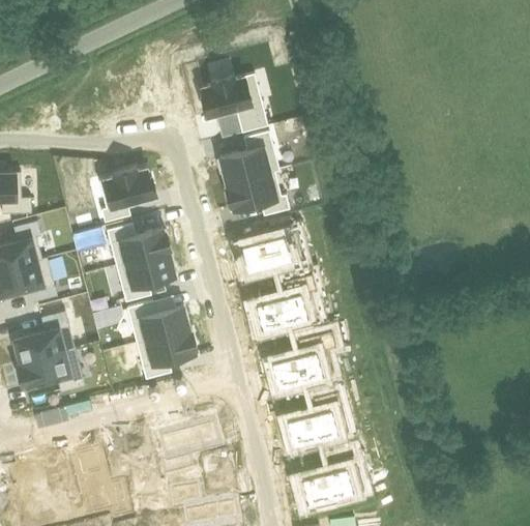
[(203,97),(201,97),(206,117),(235,109),(241,134),(267,126),(254,75),(234,80),(234,77),(210,83),(211,85),(201,88),(203,97)]
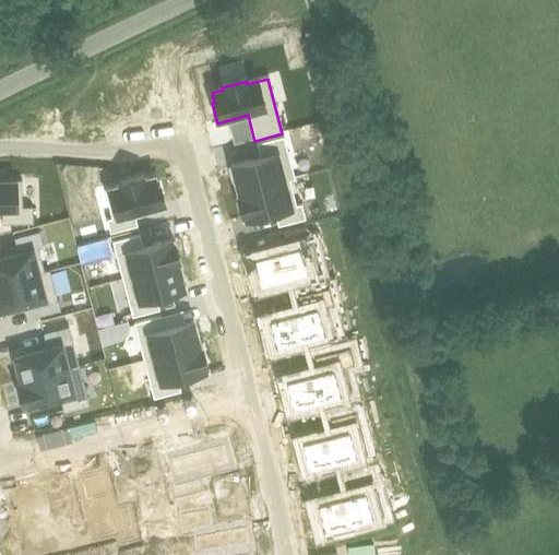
[(233,169),(228,170),(232,185),(236,184),(239,195),(294,180),(284,139),(257,145),(260,158),(232,166),(233,169)]
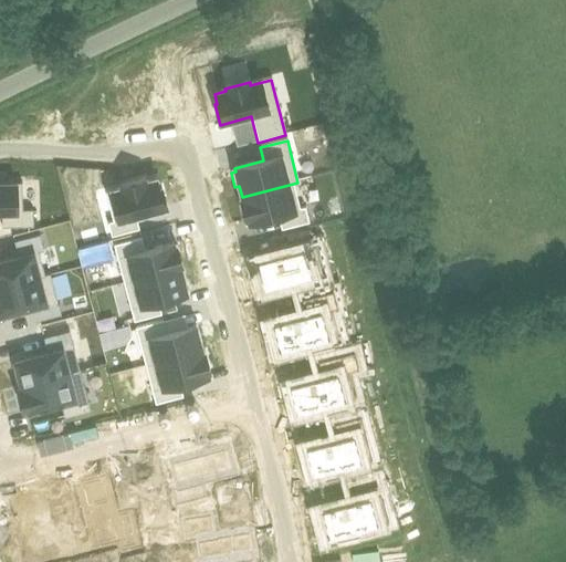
[(0,214),(1,214),(1,229),(33,228),(33,211),(19,211),(19,181),(3,181),(3,178),(0,177),(0,214)]
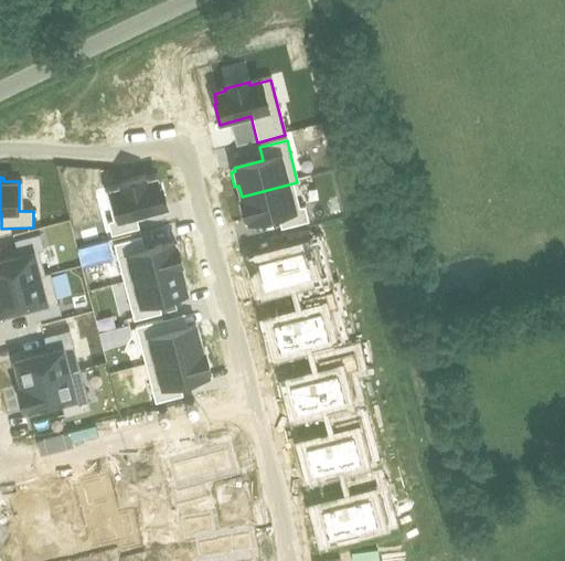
[(120,189),(105,193),(113,223),(107,224),(112,237),(139,231),(136,218),(167,210),(161,189),(159,190),(156,180),(146,182),(145,180),(120,187),(120,189)]
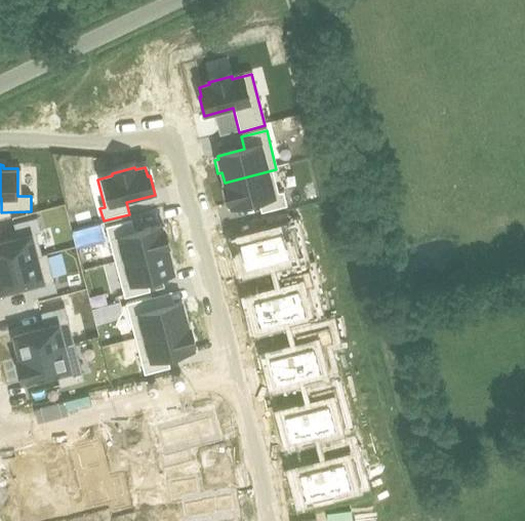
[(225,186),(223,186),(228,205),(230,205),(231,208),(257,201),(260,214),(286,207),(283,193),(278,195),(272,171),(277,169),(276,169),(225,183),(225,186)]
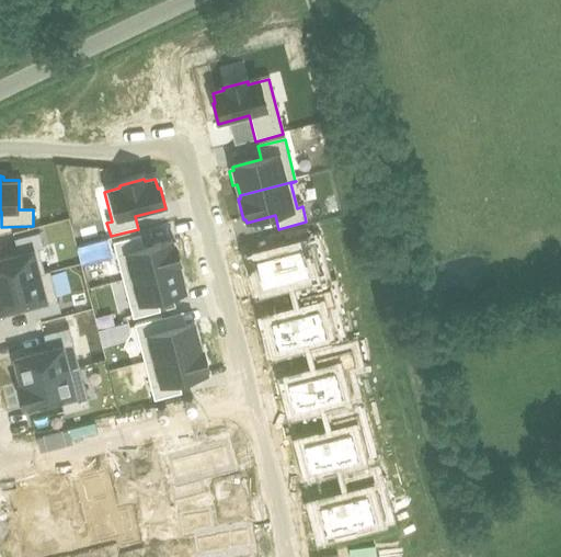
[(287,251),(252,260),(260,291),(311,277),(304,248),(312,246),(309,231),(283,238),(287,251)]
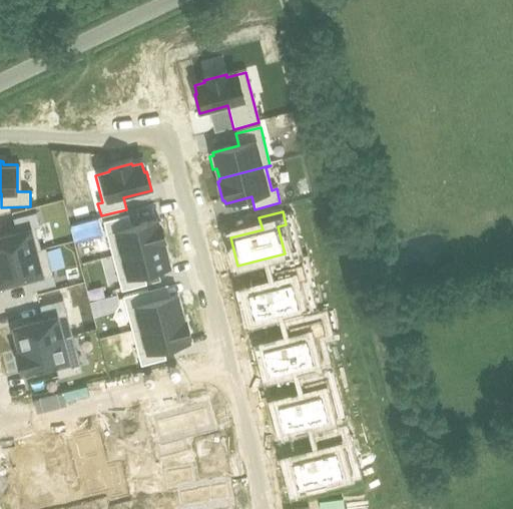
[(0,261),(41,250),(35,229),(39,228),(35,213),(13,219),(16,231),(0,234),(0,261)]
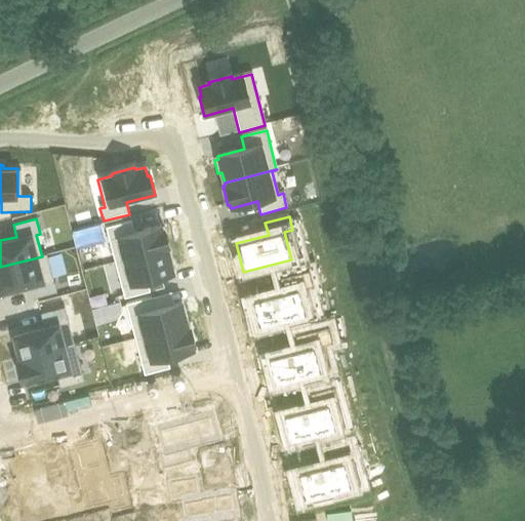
[(130,221),(106,228),(115,264),(167,249),(166,248),(170,247),(165,228),(161,229),(160,226),(133,233),(130,221)]
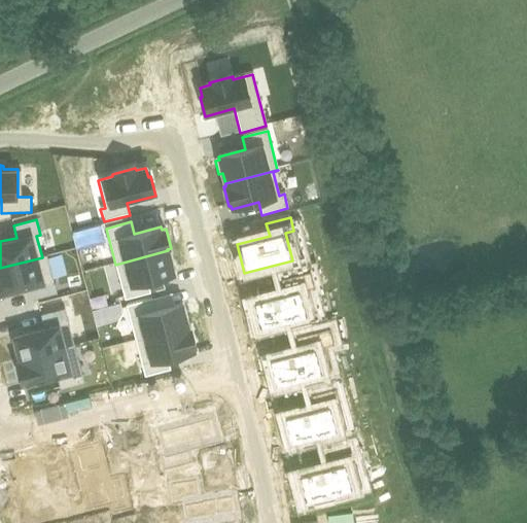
[(168,250),(115,265),(125,300),(150,293),(147,281),(174,275),(168,250)]
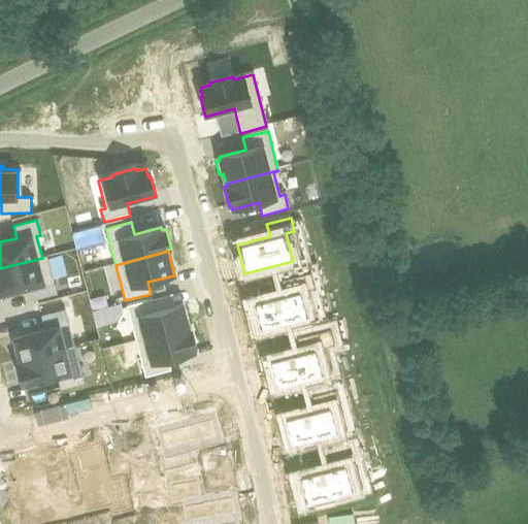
[(42,258),(0,268),(0,295),(29,288),(33,301),(57,295),(46,257),(42,258)]
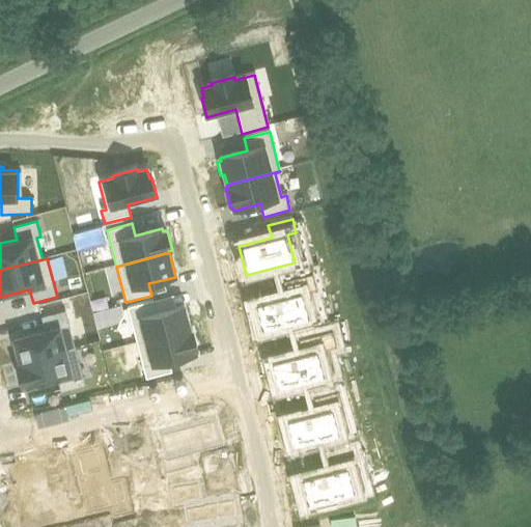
[(256,308),(252,308),(258,329),(261,329),(262,331),(317,316),(311,292),(316,290),(312,275),(283,283),(286,297),(255,305),(256,308)]
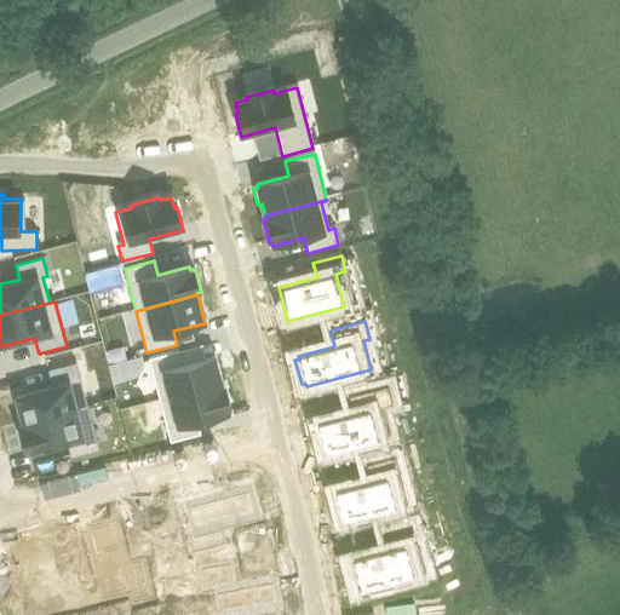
[(178,351),(149,358),(160,401),(220,385),(213,357),(182,365),(178,351)]
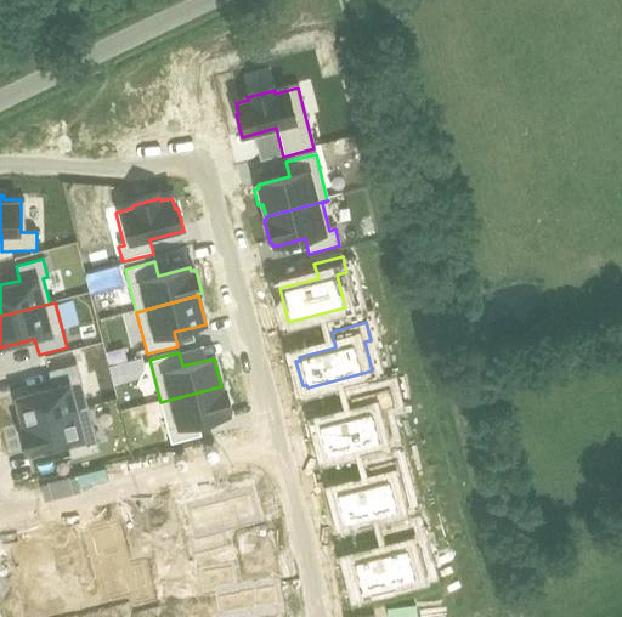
[(52,386),(15,396),(22,425),(88,408),(75,364),(47,372),(52,386)]
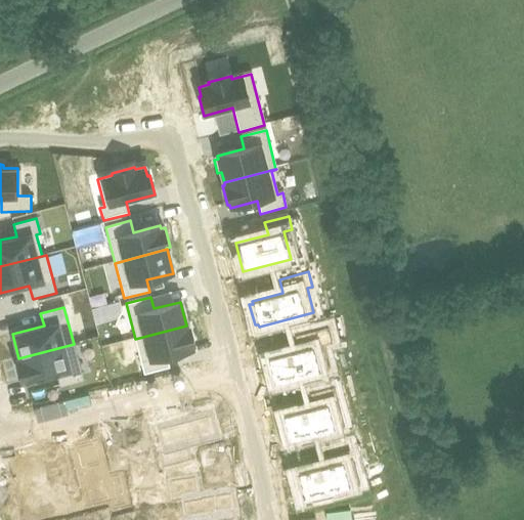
[(186,326),(135,339),(144,375),(169,369),(166,356),(192,349),(191,346),(195,345),(190,326),(186,327),(186,326)]
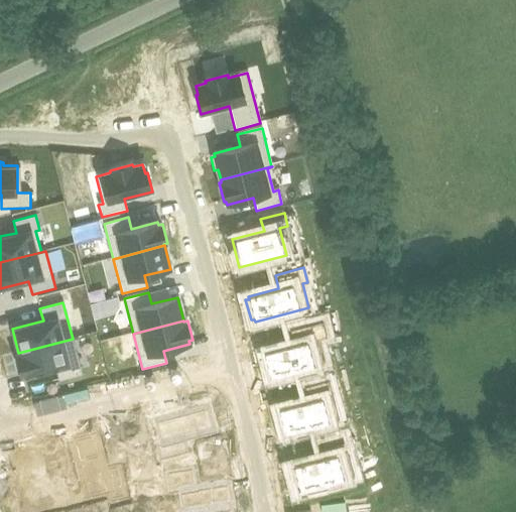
[(293,345),(263,353),(269,378),(324,364),(317,340),(327,338),(323,323),(289,331),(293,345)]
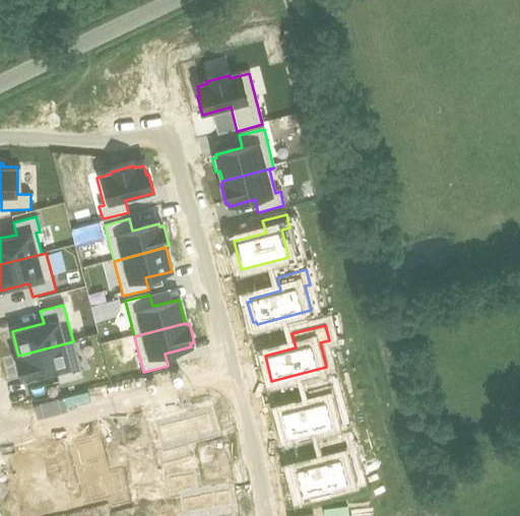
[(18,357),(15,358),(20,378),(23,377),(24,380),(56,372),(60,385),(82,379),(73,341),(18,356),(18,357)]
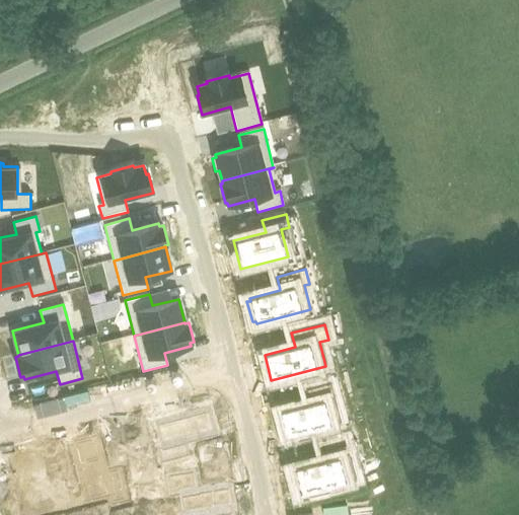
[(310,402),(278,411),(286,439),(332,427),(325,400),(334,398),(330,384),(307,390),(310,402)]
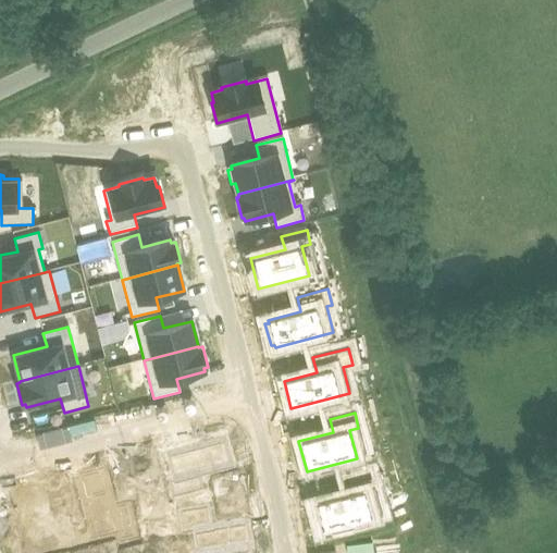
[(225,443),(168,458),(174,484),(169,486),(173,502),(203,494),(199,477),(232,468),(225,443)]
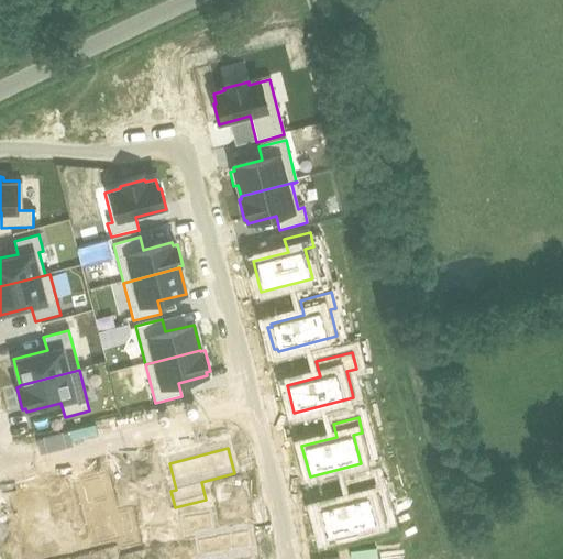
[(320,512),(316,513),(322,535),(326,534),(327,537),(386,522),(374,478),(348,485),(352,500),(319,508),(320,512)]
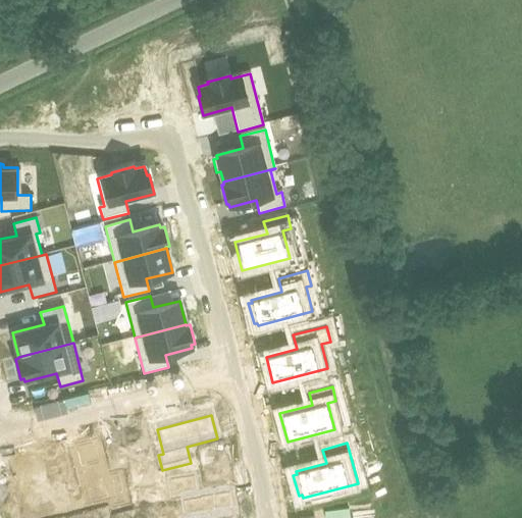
[(98,447),(72,453),(87,509),(111,503),(113,512),(128,509),(120,475),(106,478),(98,447)]
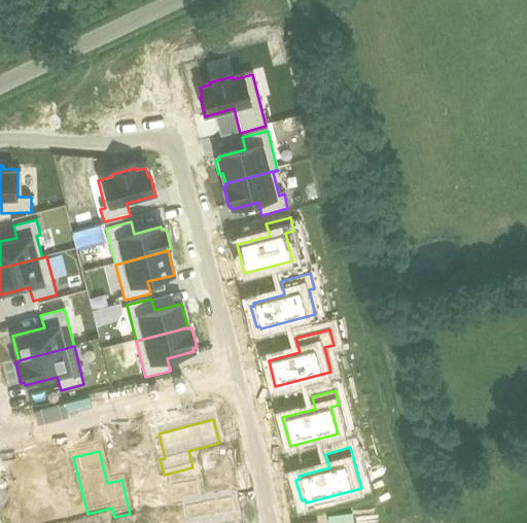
[(42,465),(12,473),(24,521),(51,514),(54,522),(68,519),(62,495),(50,497),(42,465)]
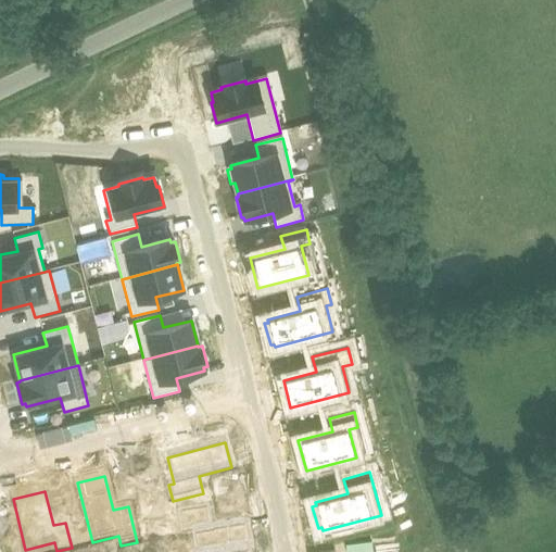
[(209,509),(178,513),(181,537),(192,535),(194,551),(242,551),(250,550),(247,525),(212,530),(209,509)]
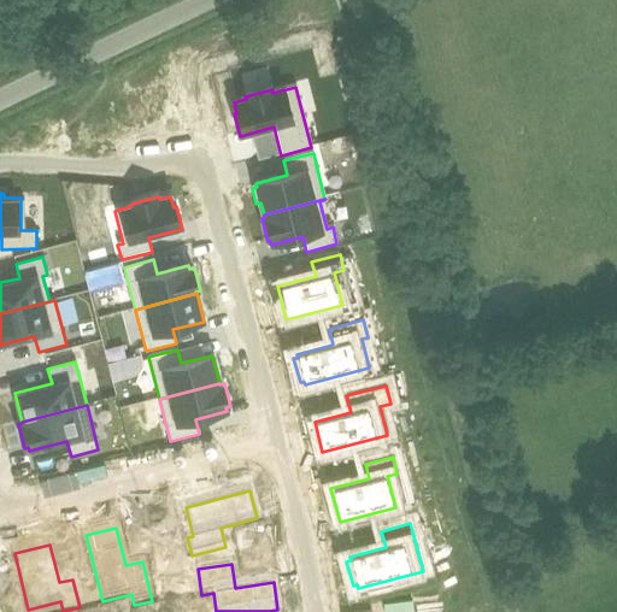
[(397,595),(397,611),(416,611),(417,590),(397,595)]
